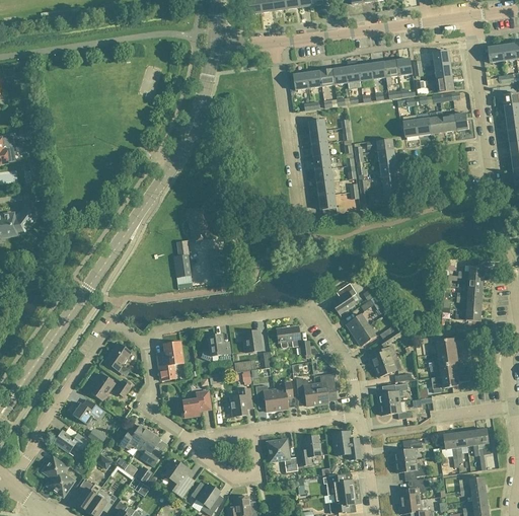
[(261,11),(258,0),(248,0),(250,12),(261,11)]
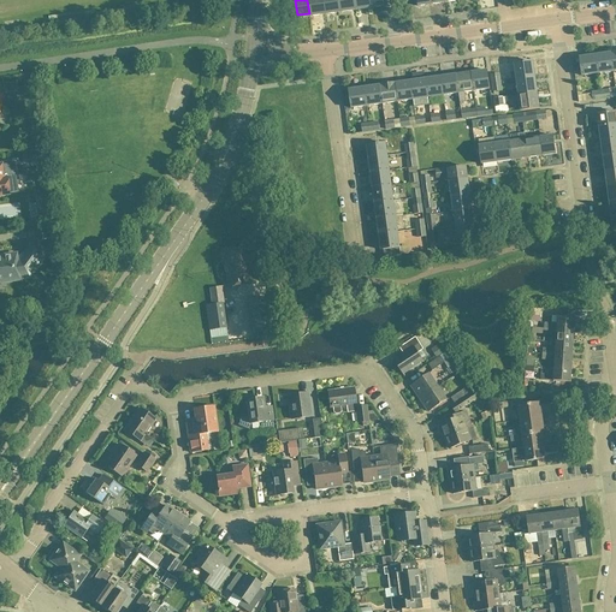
[(307,0),(309,13),(325,11),(323,0),(307,0)]
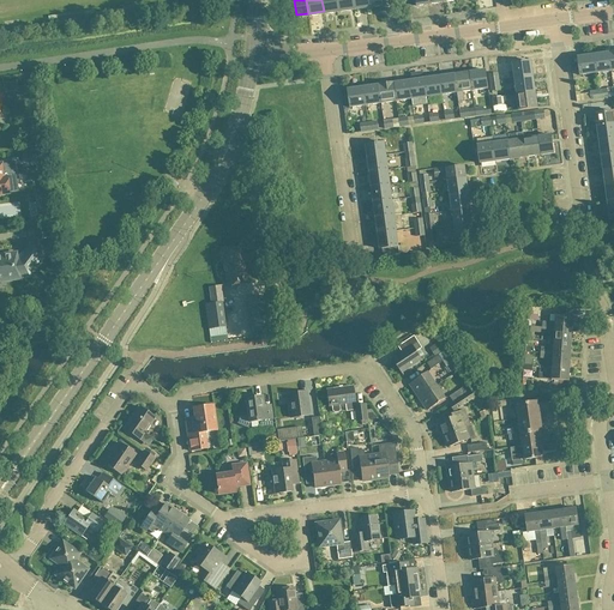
[(321,0),(324,11),(339,8),(338,0),(321,0)]
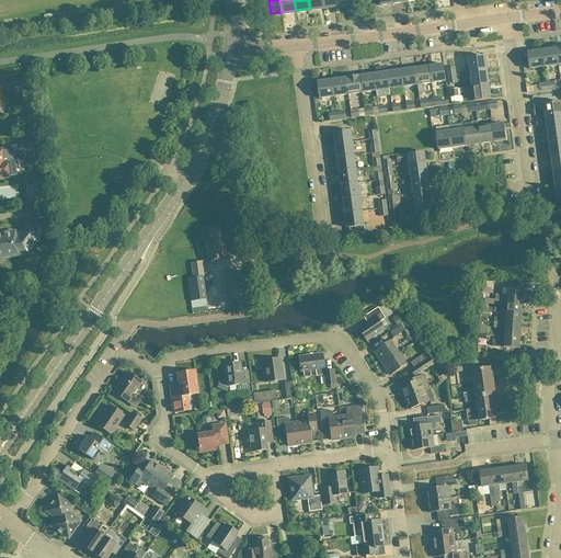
[(554,46),(541,48),(544,65),(558,64),(554,46)]
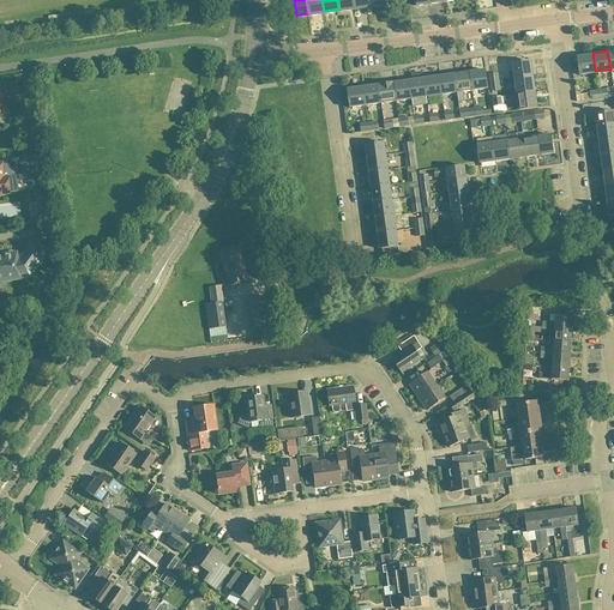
[(595,71),(593,53),(577,55),(579,73),(595,71)]
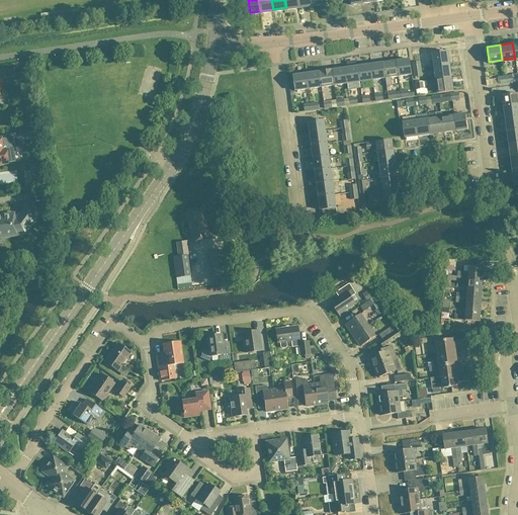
[(433,65),(449,63),(447,50),(431,52),(433,65)]
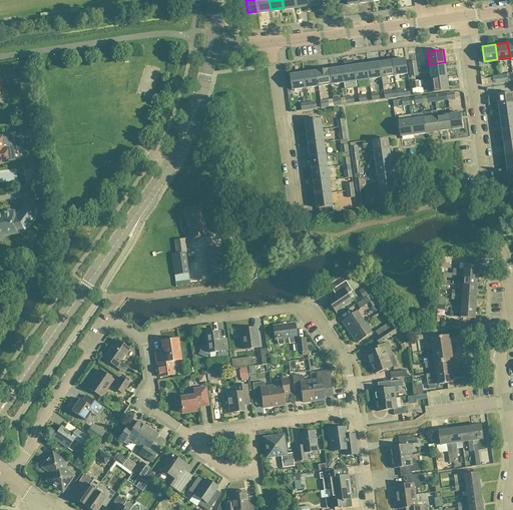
[(392,58),(394,73),(407,71),(405,56),(392,58)]
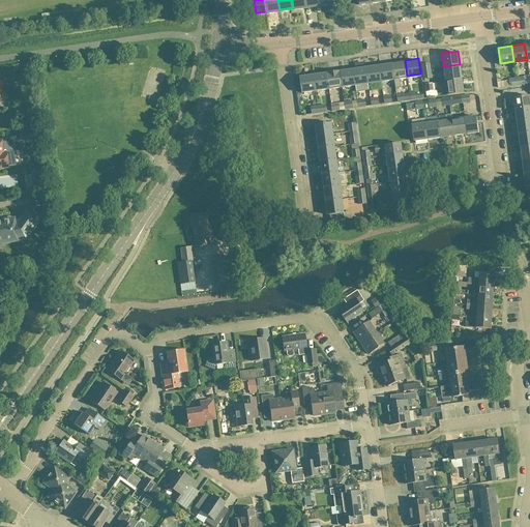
[(392,61),(394,78),(407,76),(405,60),(392,61)]
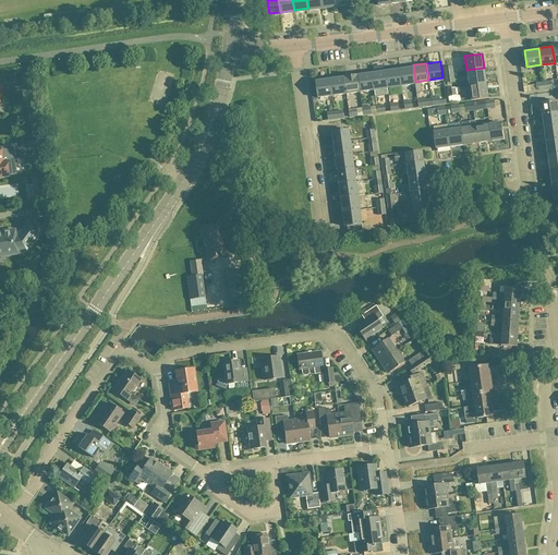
[(399,67),(401,84),(415,82),(413,64),(399,67)]
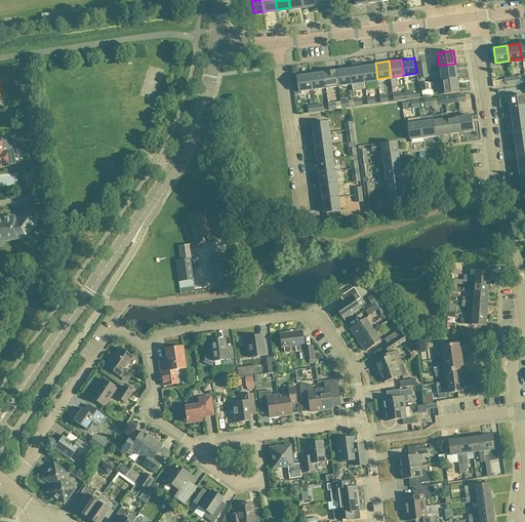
[(362,65),(364,81),(377,79),(375,63),(362,65)]
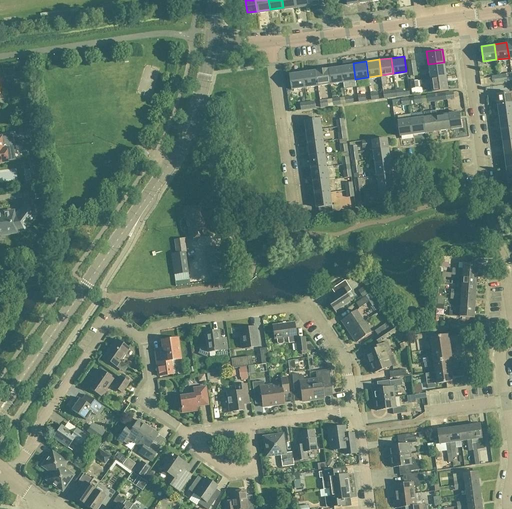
[(430,76),(446,74),(444,62),(428,64),(430,76)]
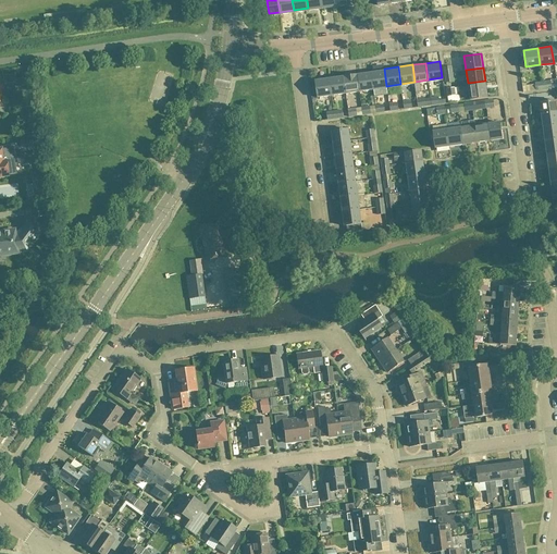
[(370,71),(373,88),(386,86),(384,69),(370,71)]
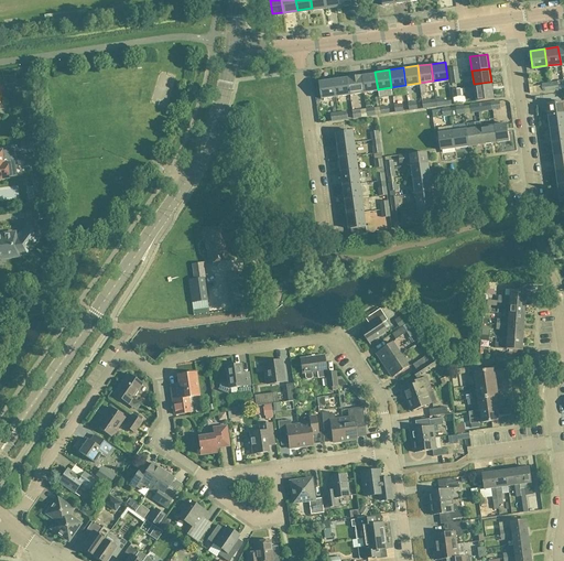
[(361,74),(364,92),(378,89),(375,72),(361,74)]
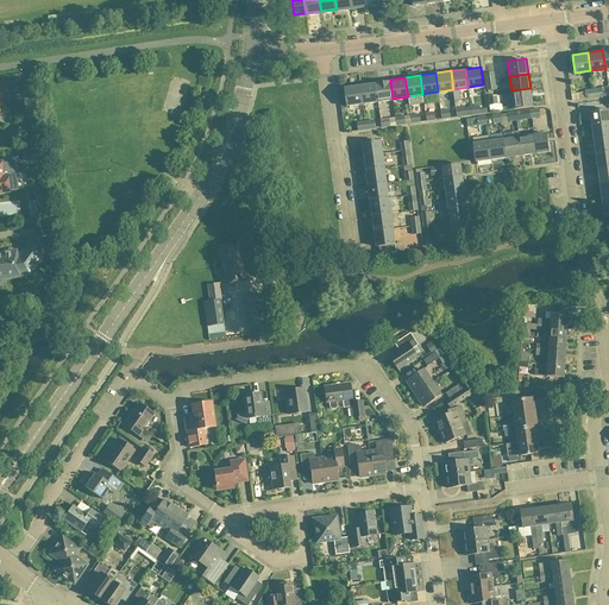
[(375,82),(377,100),(393,99),(390,80),(375,82)]
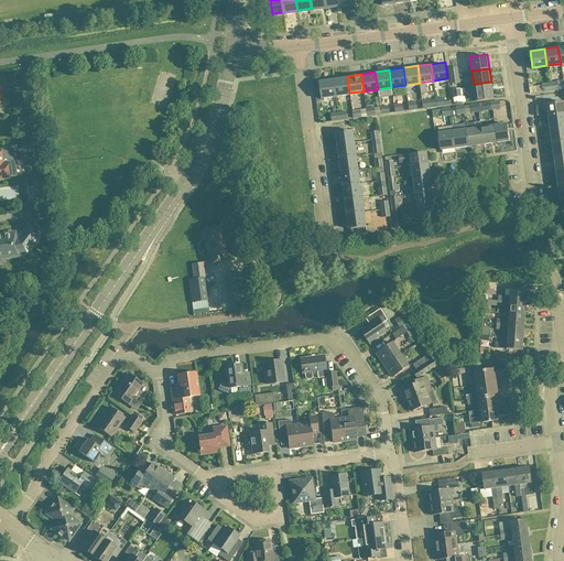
[(334,78),(336,95),(349,93),(347,76),(334,78)]
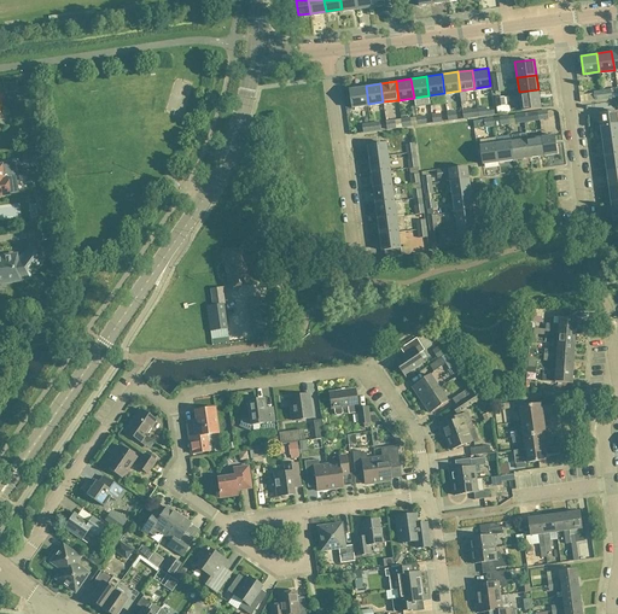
[(368,104),(366,86),(350,87),(353,106),(368,104)]
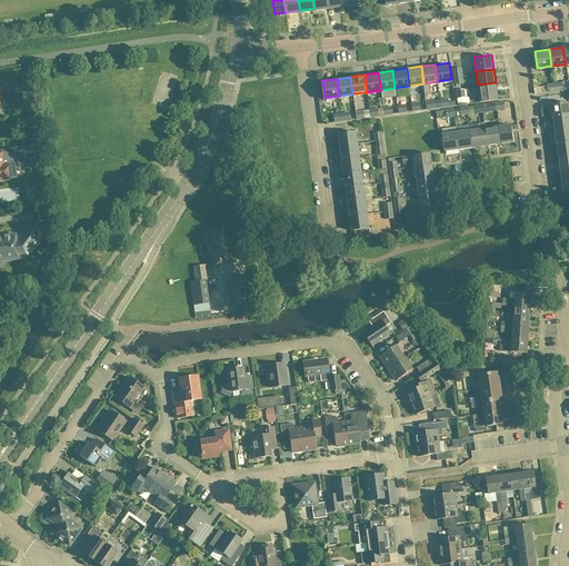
[(480,99),(497,97),(496,82),(478,85),(480,99)]
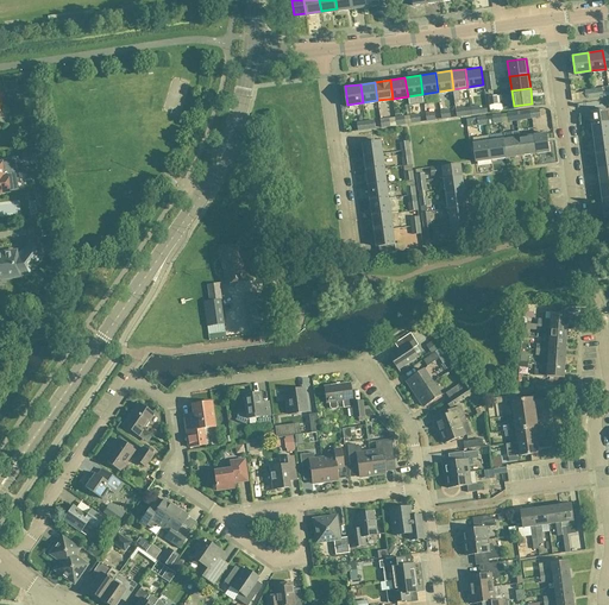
[(591,123),(608,120),(608,114),(608,108),(590,111),(591,123)]
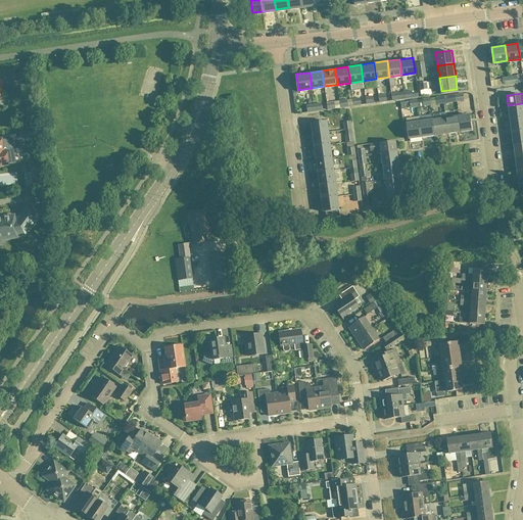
[(522,116),(522,103),(508,105),(510,119),(522,116)]
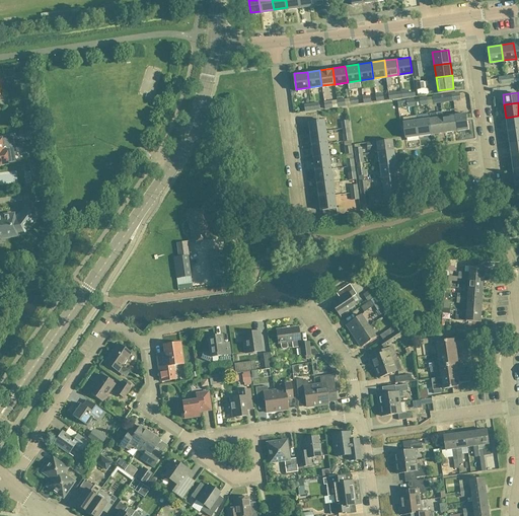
[(33,123),(31,103),(25,104),(27,123),(33,123)]
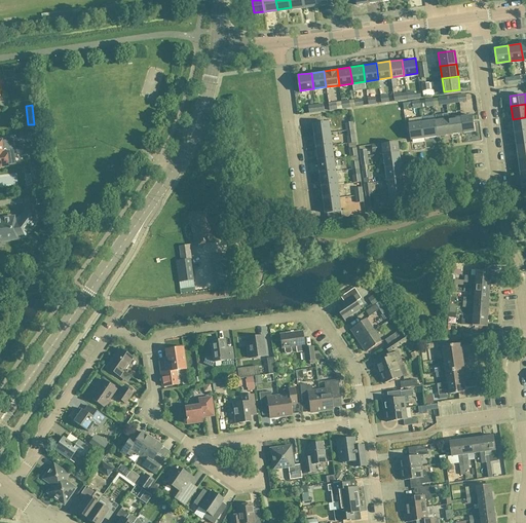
[(435,118),(438,134),(450,132),(448,116),(447,111),(442,112),(443,117),(435,118)]
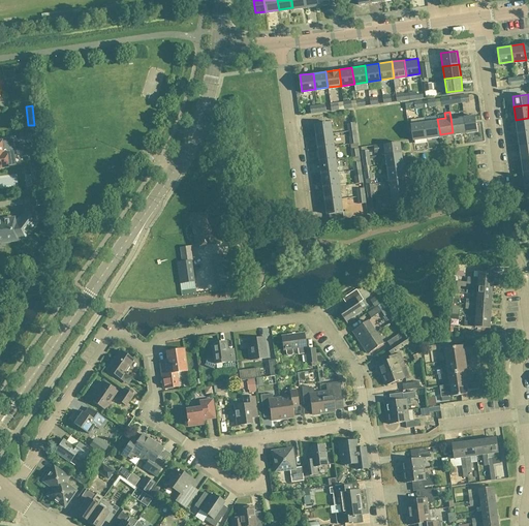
[(474,114),(464,115),(466,131),(476,129),(474,114)]
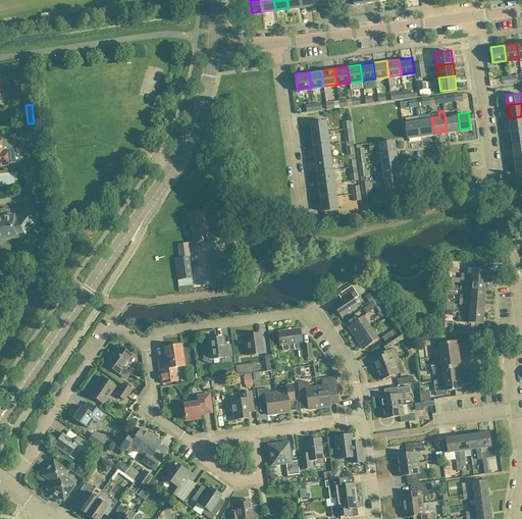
[(458,113),(445,115),(447,131),(460,130),(458,113)]
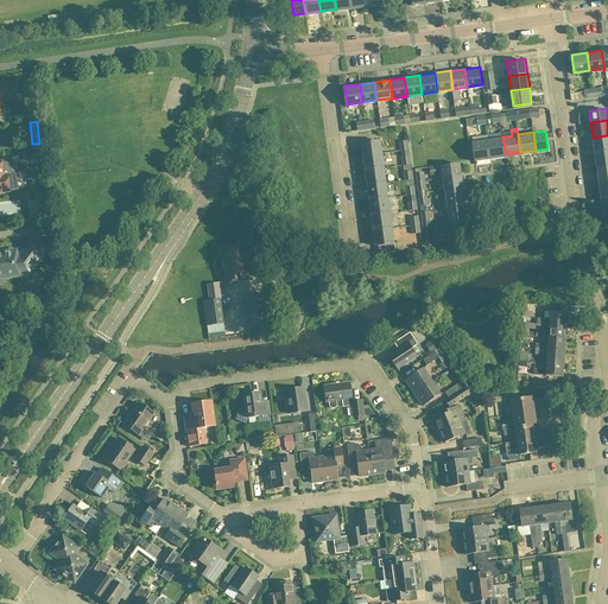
[(607,135),(593,138),(595,153),(607,150),(607,135)]
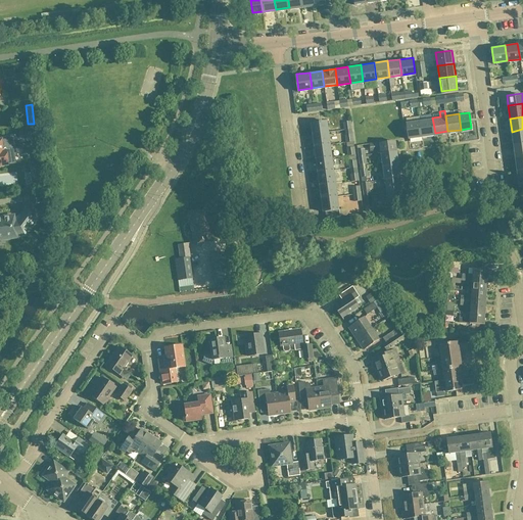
[(422,135),(435,133),(432,117),(420,119),(422,135)]
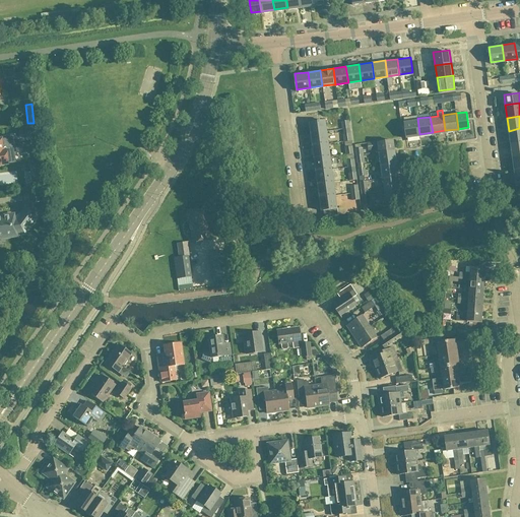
[(310,131),(326,129),(324,118),(309,121),(310,131)]
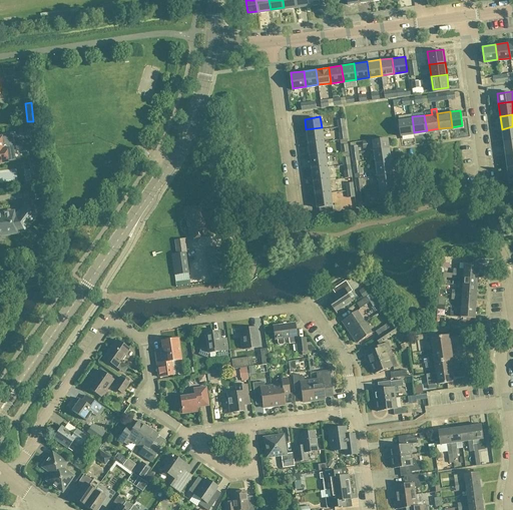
[(401,134),(414,132),(412,116),(399,118),(401,134)]
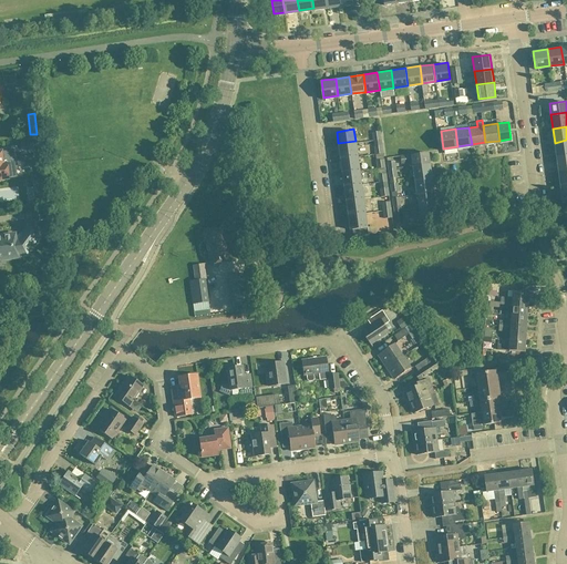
[(229,137),(224,135),(219,147),(224,150),(229,137)]
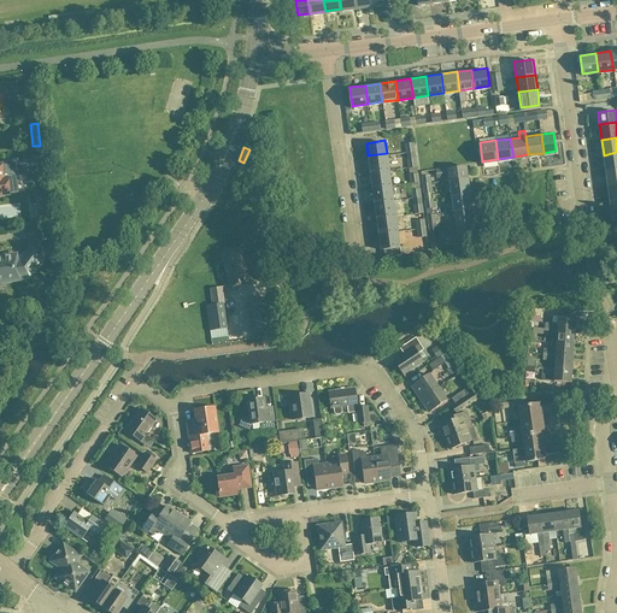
[(36,148),(27,149),(28,161),(37,160),(36,148)]
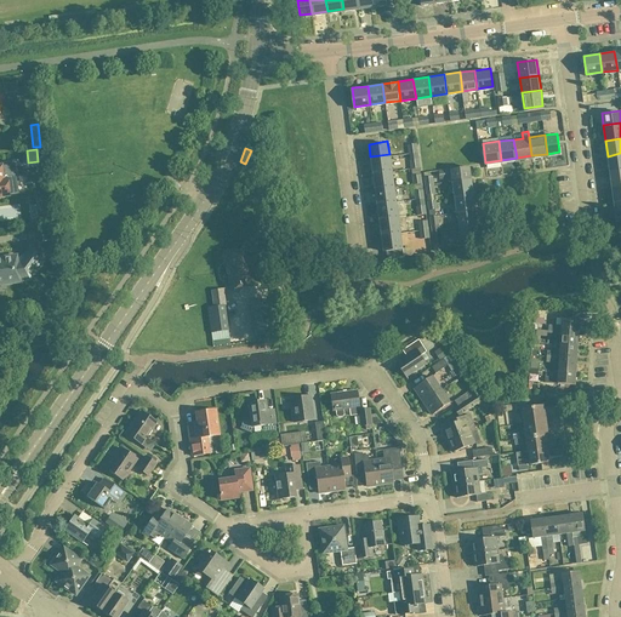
[(620,169),(620,153),(608,156),(609,171),(620,169)]
